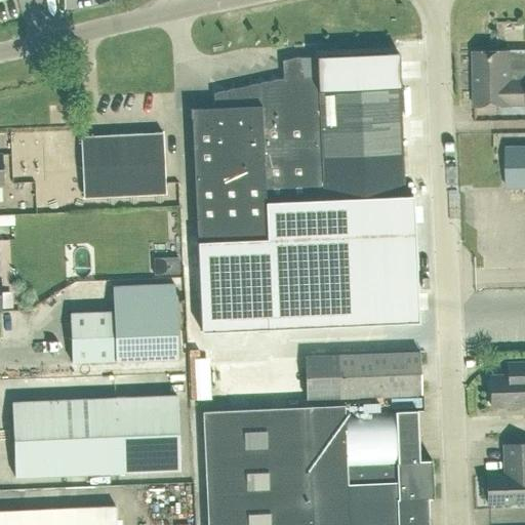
[(511,51),(473,51),(473,106),(510,106),(510,103),(524,103),(524,83),(511,84),(511,51)]
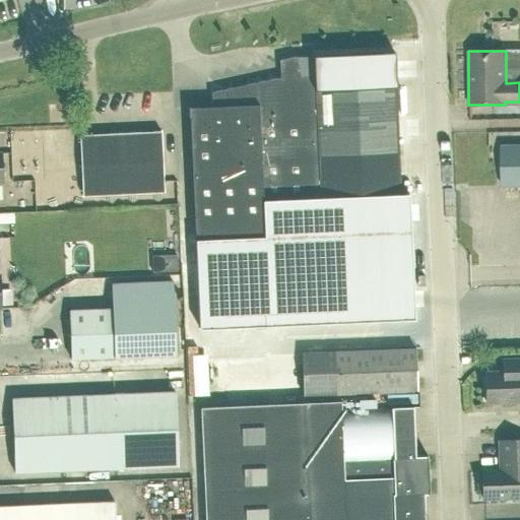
[(211,107),(188,108),(194,241),(198,329),(414,322),(408,192),(399,193),(395,53),(313,57),(314,77),(301,78),(296,57),(295,57),(296,62),(284,64),(284,76),(210,92),(211,107)]
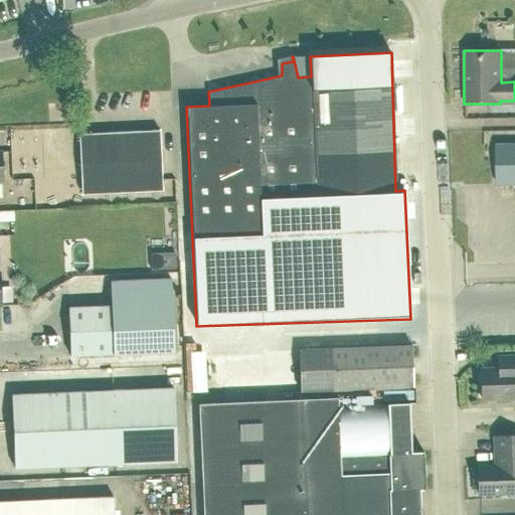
[(80,195),(150,192),(151,200),(159,199),(158,192),(163,191),(160,130),(78,133),(80,195)]
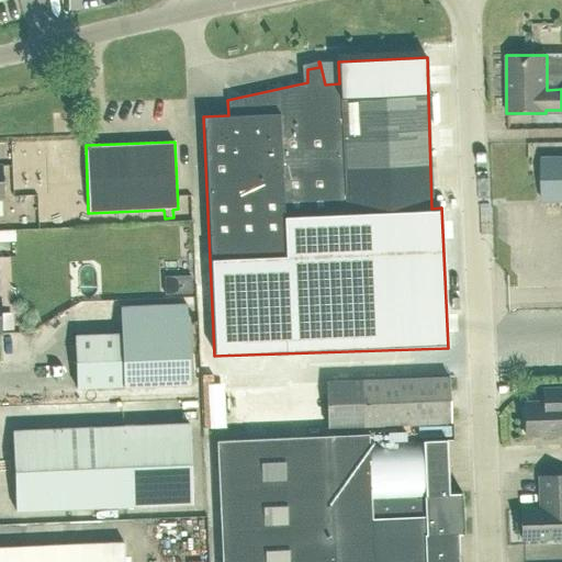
[(561,157),(542,158),(542,202),(561,201),(561,157)]
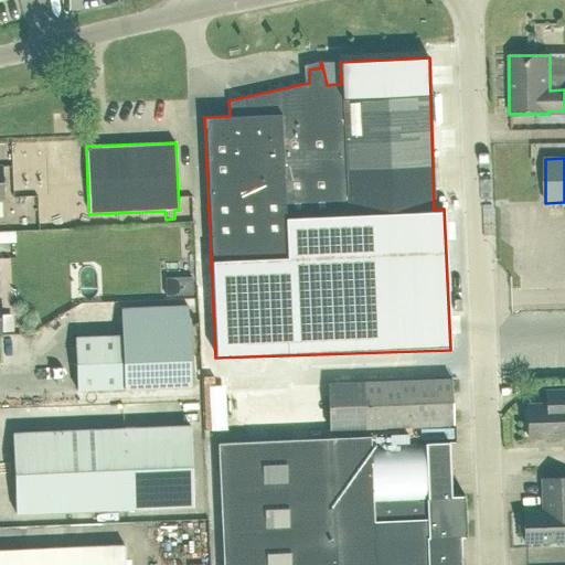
[(121,336),(75,338),(77,391),(191,386),(188,306),(120,309),(121,336)]
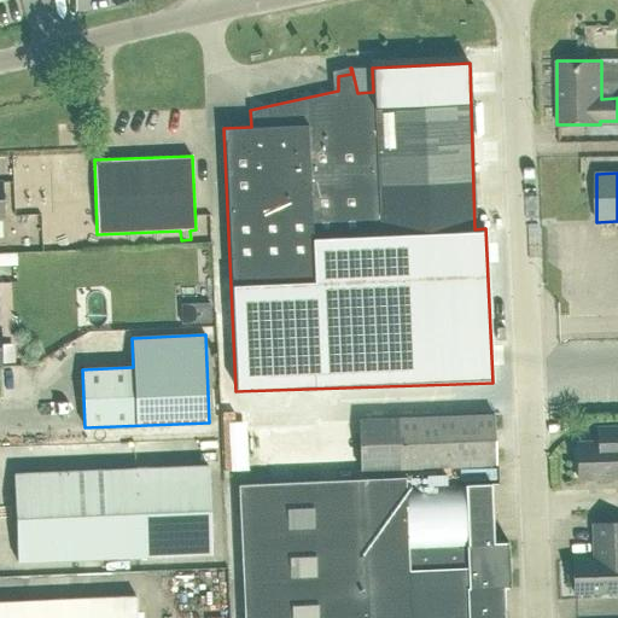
[(465,417),(396,419),(359,420),(360,468),(495,464),(493,415),(490,417),(490,392),(465,394),(465,417)]
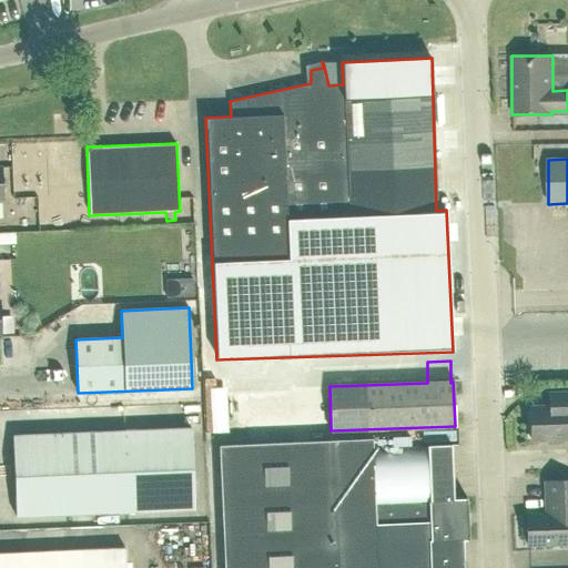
[(567,392),(548,393),(548,407),(529,407),(530,440),(567,438),(567,392)]
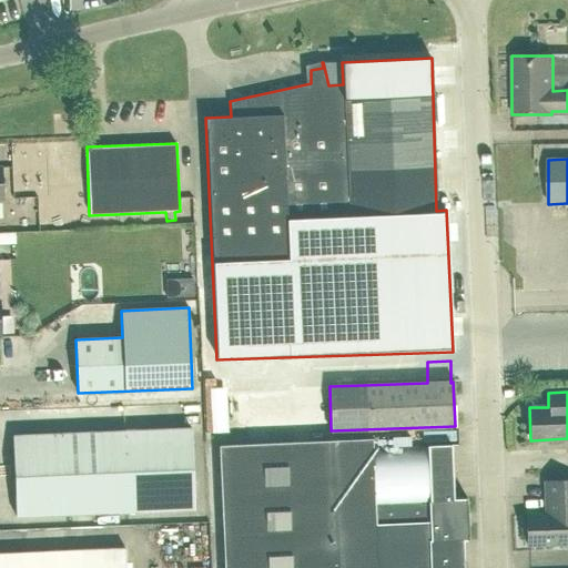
[(194,509),(191,428),(13,437),(17,517),(194,509)]
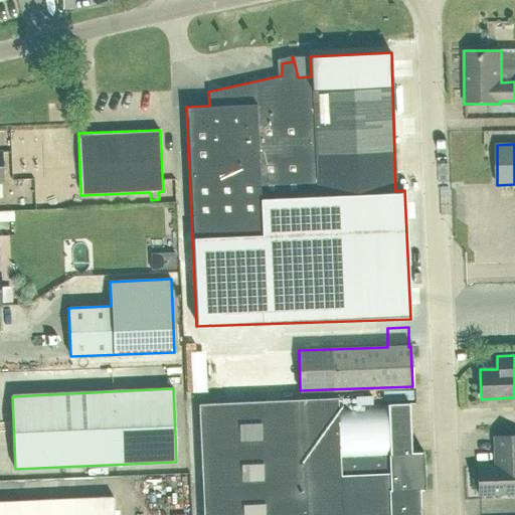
[(419,514),(418,490),(423,490),(422,452),(416,453),(414,402),(338,406),(337,396),(198,402),(203,514),(419,514)]
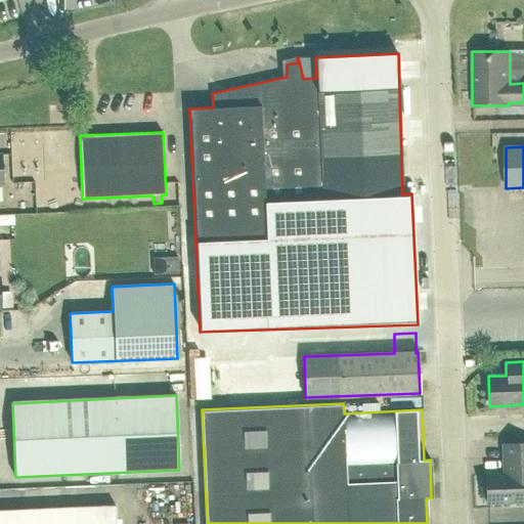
[(485,503),(523,500),(523,443),(503,444),(504,474),(485,474),(485,503)]
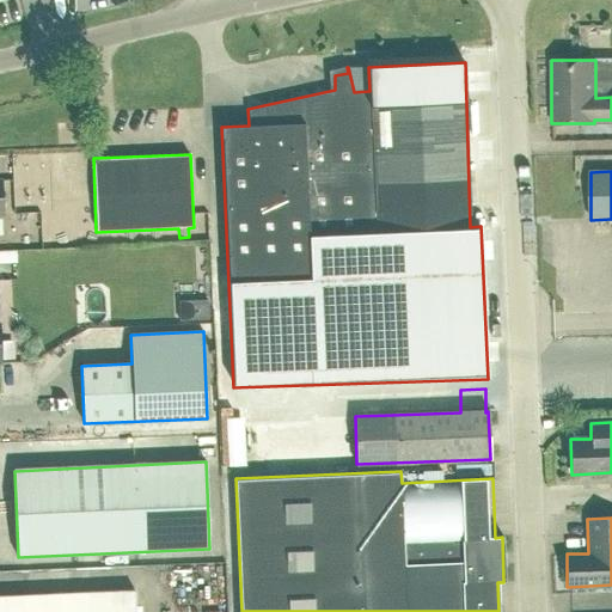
[(135,611),(135,591),(0,597),(0,611),(135,611)]
